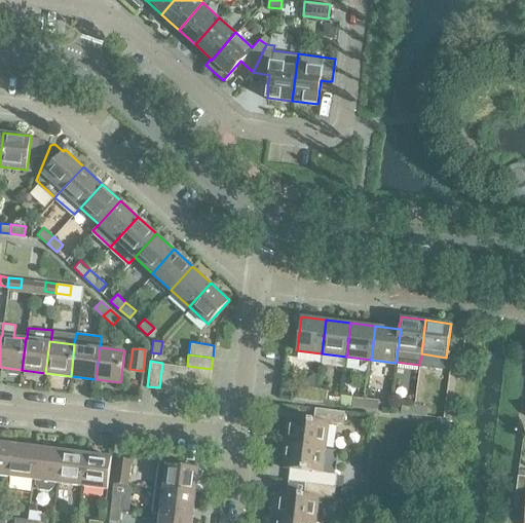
[(175,364),(162,363),(159,387),(172,389),(175,364)]
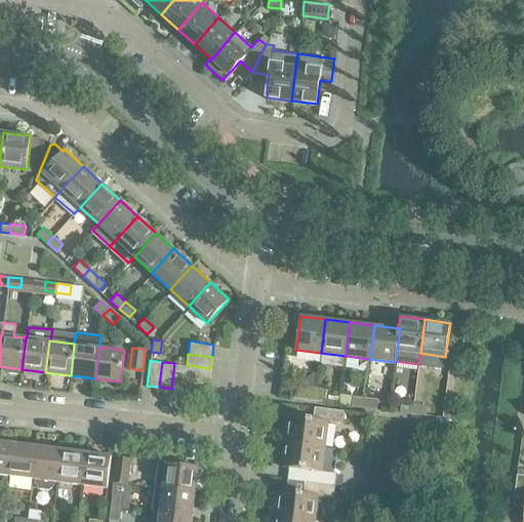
[(187,365),(174,363),(171,389),(184,390),(185,378),(187,365)]
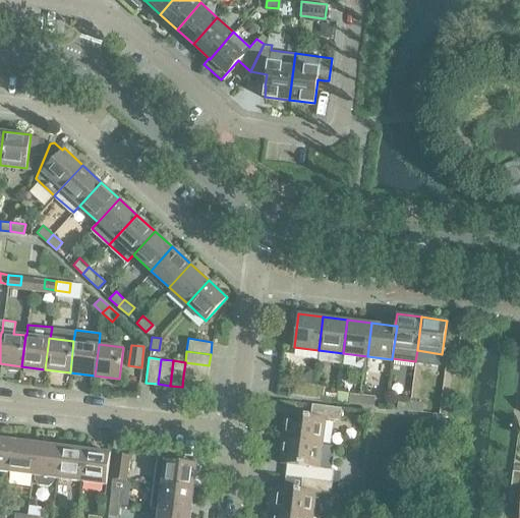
[(208,379),(209,365),(185,362),(183,376),(208,379)]
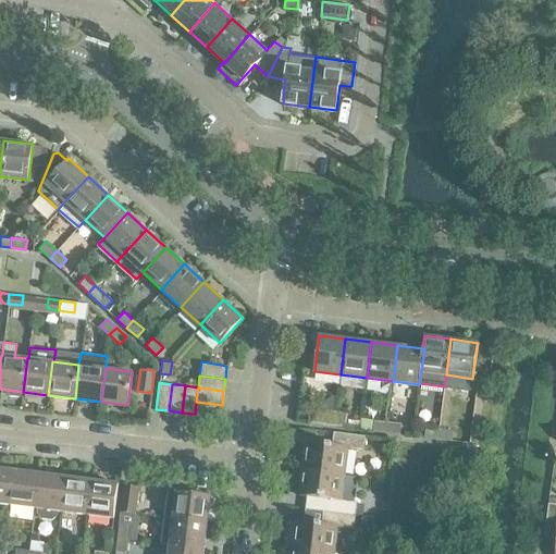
[(222,405),(196,402),(195,414),(220,417),(222,405)]
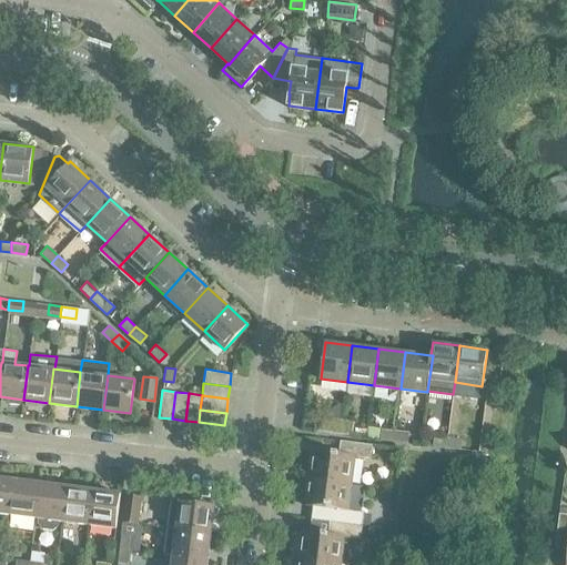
[(314,430),(341,433),(343,419),(315,415),(314,430)]
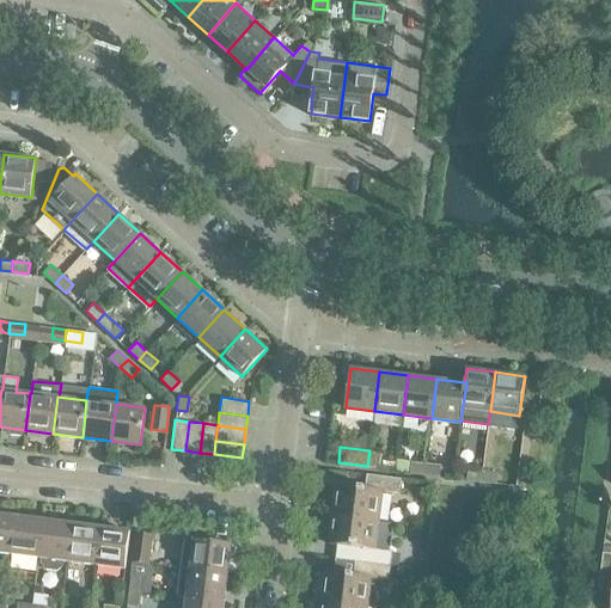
[(382,453),(370,450),(367,466),(379,467),(382,453)]
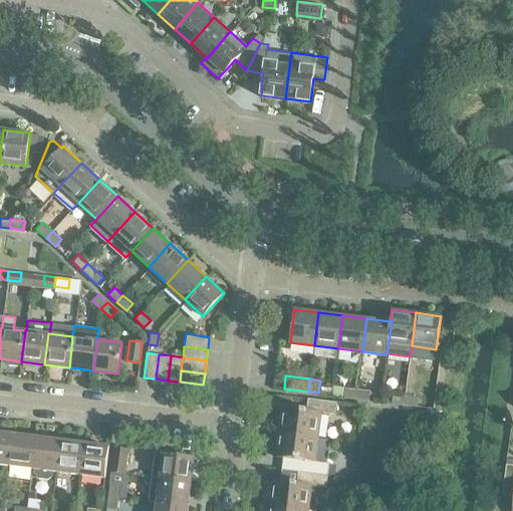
[(332,395),(356,398),(357,389),(333,386),(332,395)]
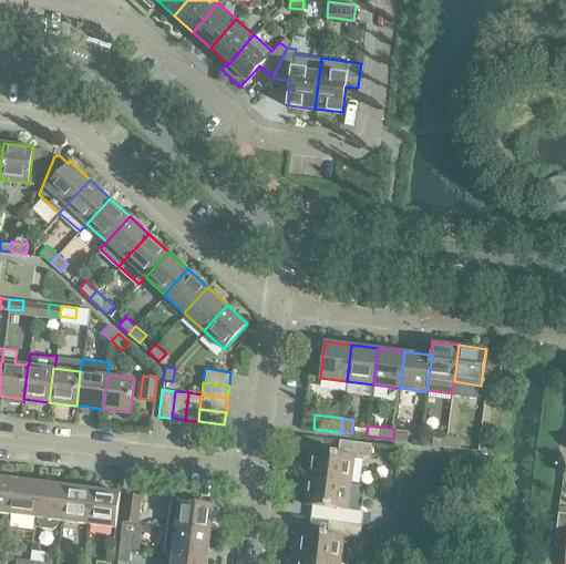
[(408,431),(394,429),(393,439),(407,441),(408,431)]
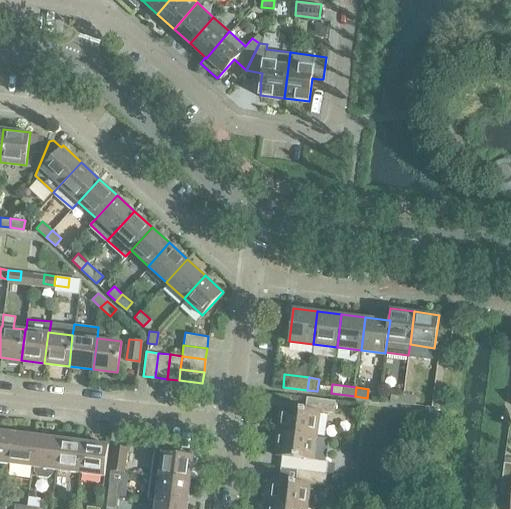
[(390,401),(402,402),(403,393),(391,392),(390,401)]
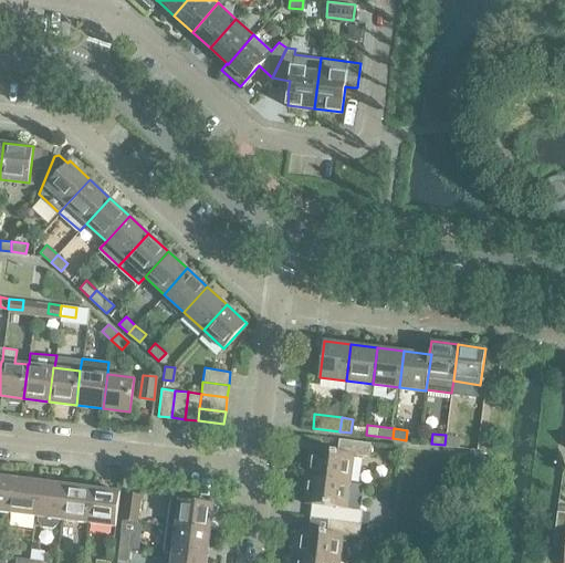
[(460,437),(446,435),(445,445),(459,447),(460,437)]
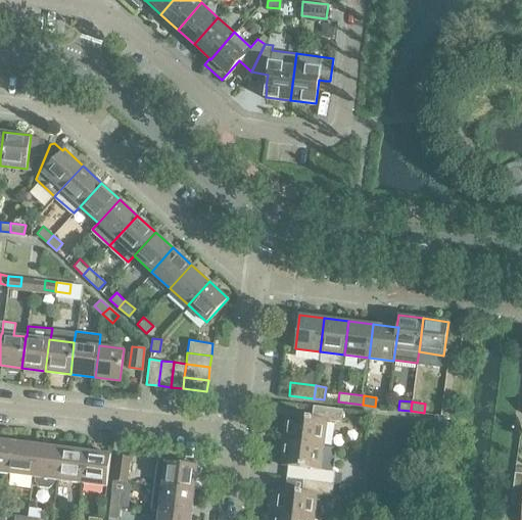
[(283,439),(323,444),(326,419),(341,421),(342,409),(317,406),(316,417),(286,414),(283,439)]
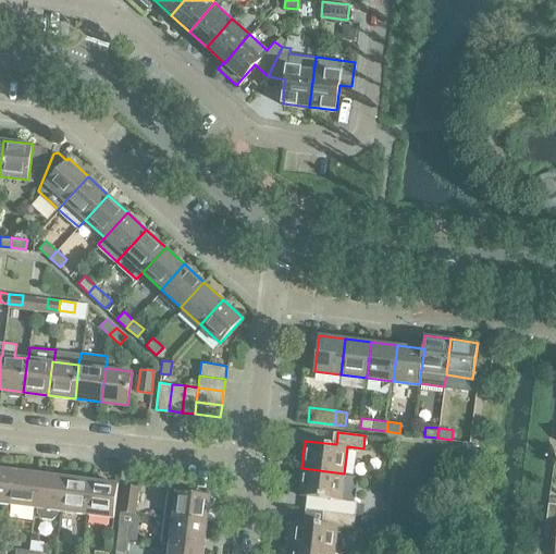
[(13,470),(0,467),(0,502),(9,504),(13,470)]
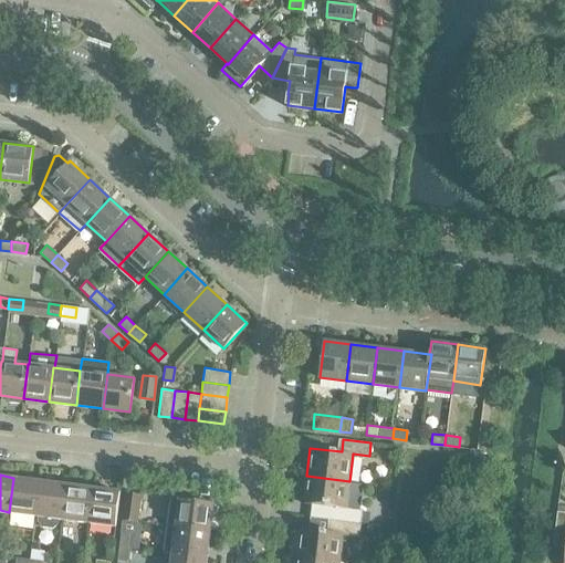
[(335,506),(333,519),(361,523),(363,509),(346,508),(349,481),(306,476),(303,502),(335,506)]
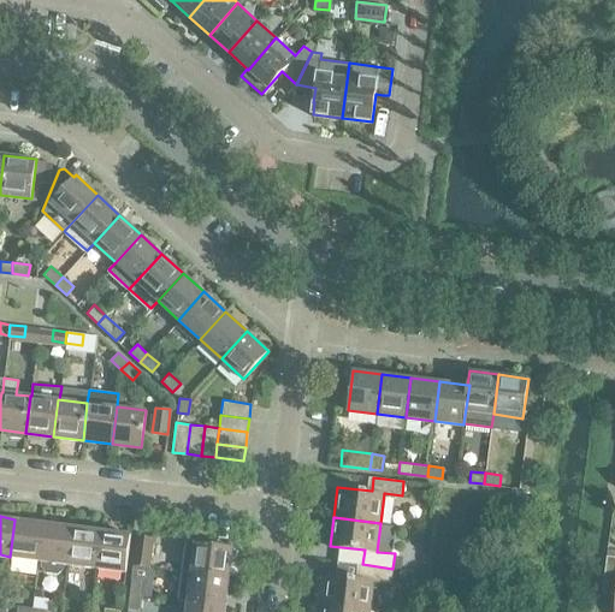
[(10,557),(39,560),(43,523),(15,520),(10,557)]
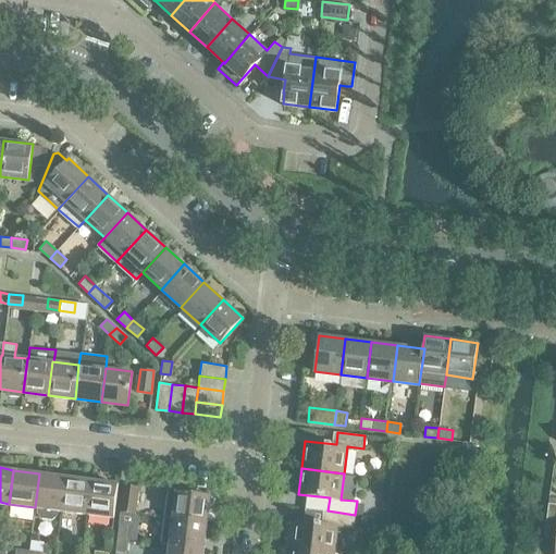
[(60,514),(61,511),(65,477),(39,474),(35,507),(38,507),(38,512),(41,517),(56,518),(60,514)]
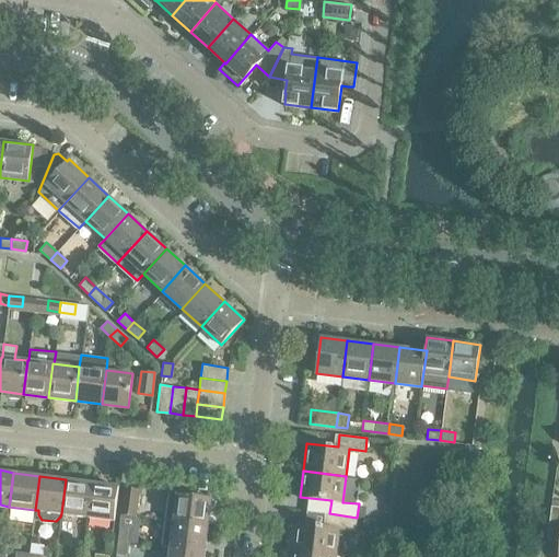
[(61,513),(86,517),(92,483),(66,479),(61,513)]
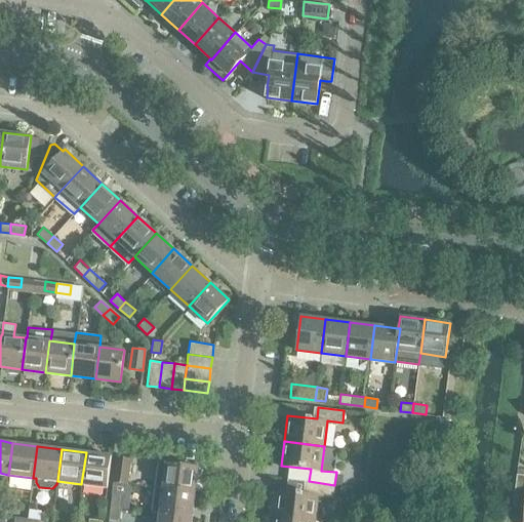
[(111,455),(86,452),(81,484),(107,487),(111,455)]
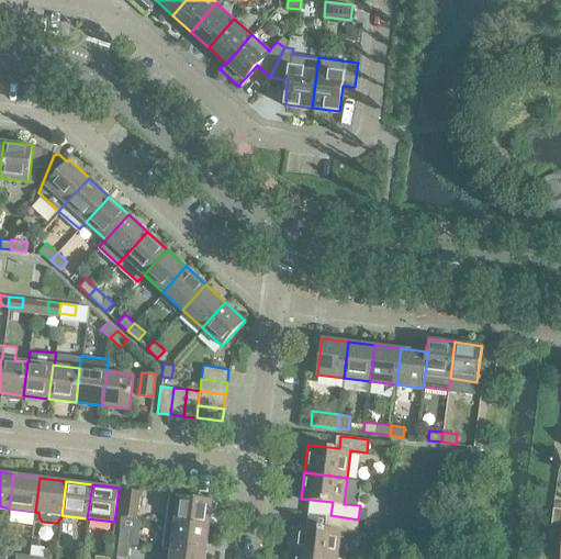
[(170,488),(166,522),(209,527),(212,500),(192,498),(193,491),(170,488)]
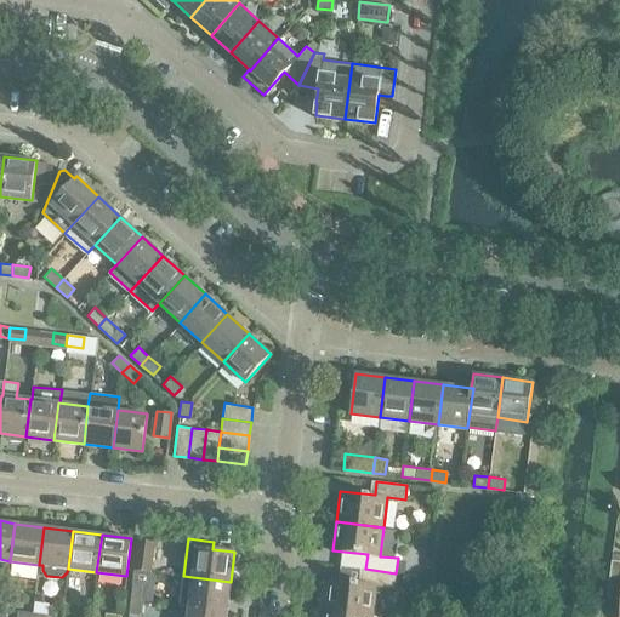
[(154,541),(138,540),(135,569),(151,571),(154,541)]
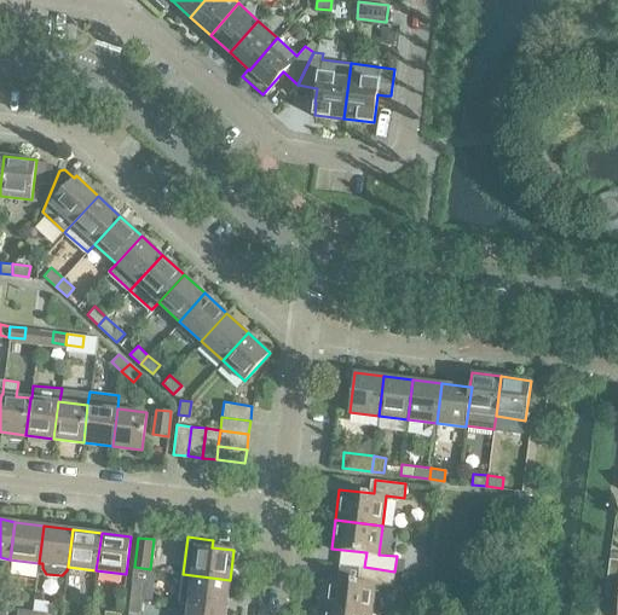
[(617,603),(616,614),(617,614),(617,558),(610,557),(606,587),(617,589),(617,603)]
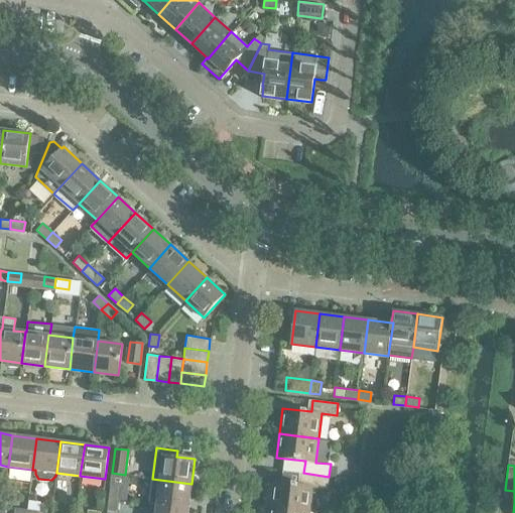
[(327,489),(329,477),(303,473),(301,485),(273,481),(270,506),(309,511),(312,487),(327,489)]
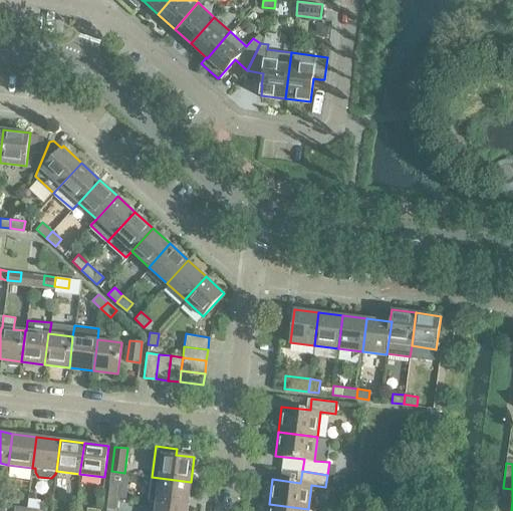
[(188,505),(191,482),(152,477),(149,500),(157,501),(188,505)]
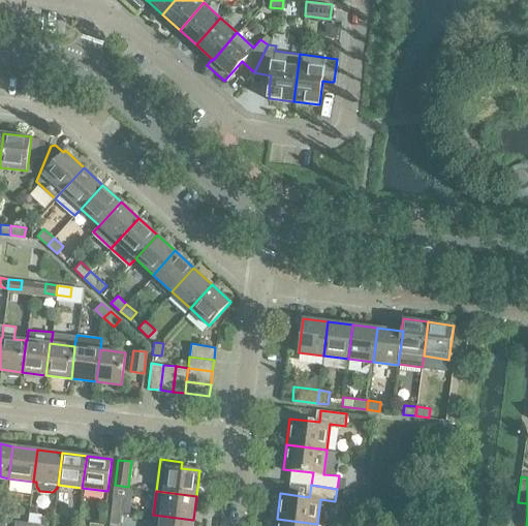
[(114,497),(112,509),(121,511),(123,498),(114,497)]
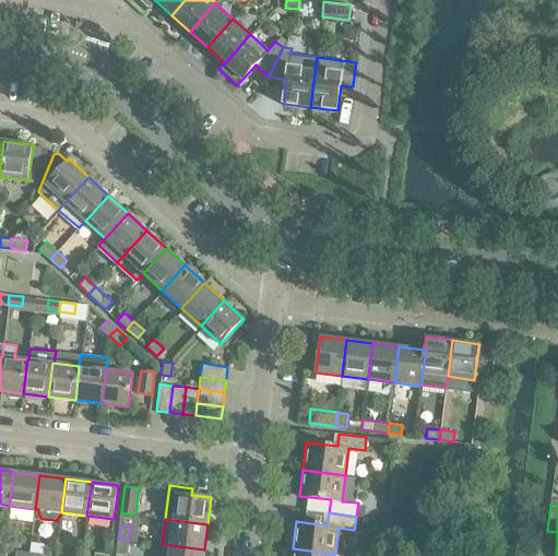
[(118,539),(116,553),(127,554),(128,540),(118,539)]
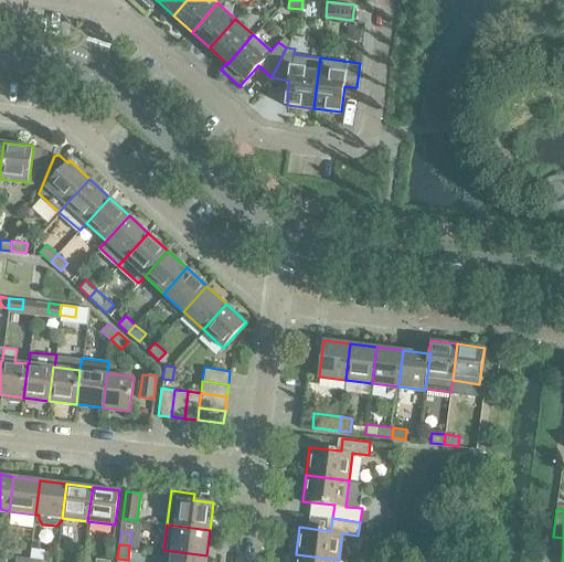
[(205,561),(206,555),(172,551),(170,561),(205,561)]
